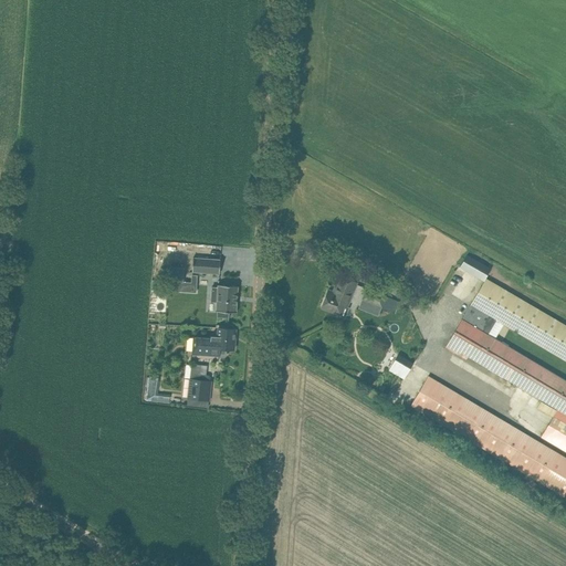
[(467,255),(461,265),(481,276),(486,266),(467,255)]
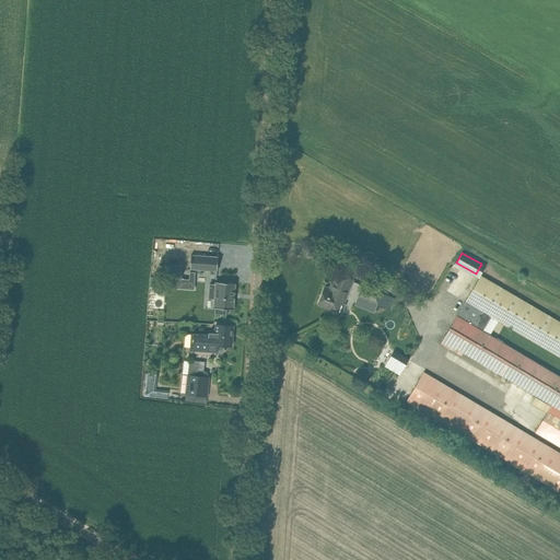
[(217,271),(218,257),(191,255),(190,269),(217,271)]
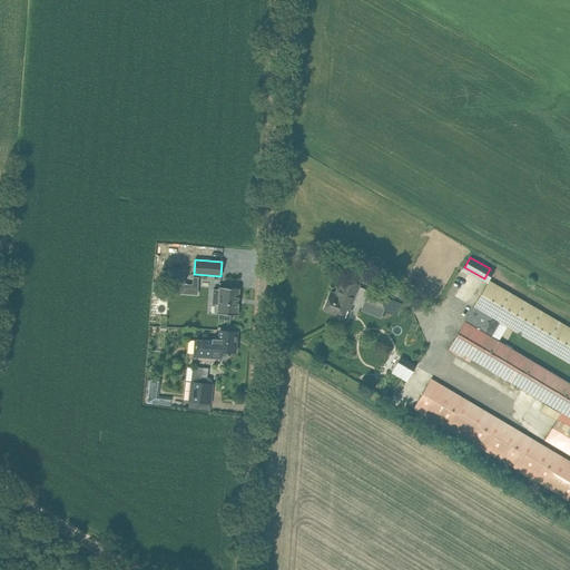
[(332,313),(331,315),(343,320),(352,296),(354,297),(360,284),(342,277),(337,290),(340,291),(337,295),(331,292),(324,310),(332,313)]
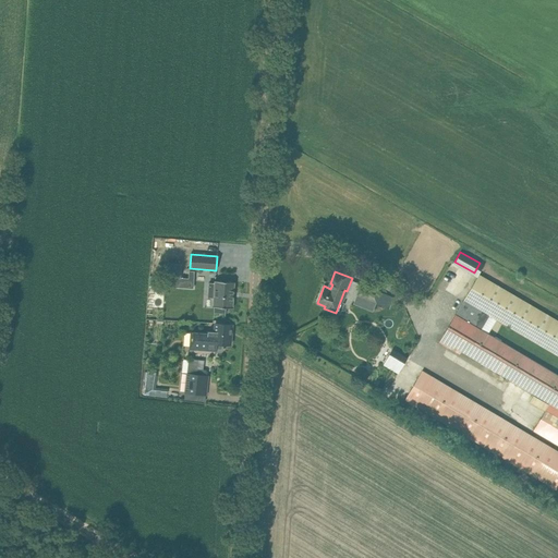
[(557,376),(474,326),(483,311),(557,354),(557,320),(478,275),(464,300),(439,342),(452,350),(455,347),(550,403),(534,431),(557,445),(557,376)]
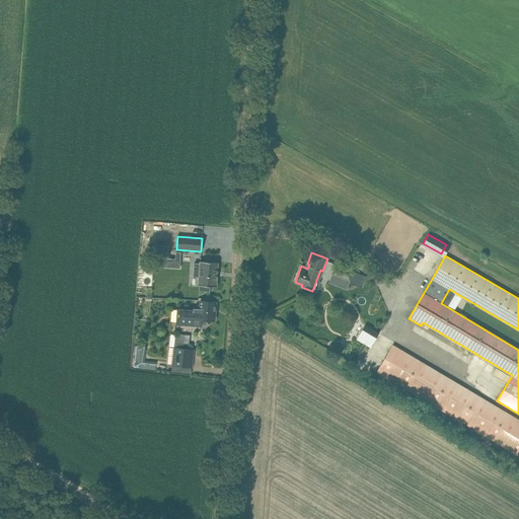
[(162,257),(161,267),(179,268),(180,260),(162,257)]
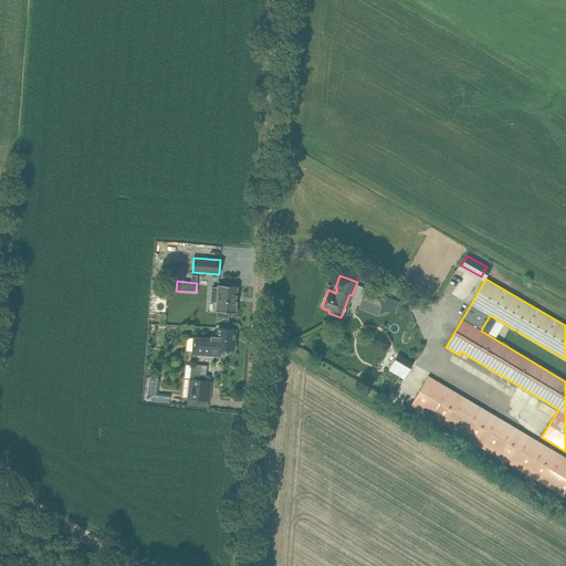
[(218,311),(218,317),(229,317),(229,312),(237,313),(238,286),(218,285),(218,287),(212,286),(211,301),(217,302),(217,311),(218,311)]
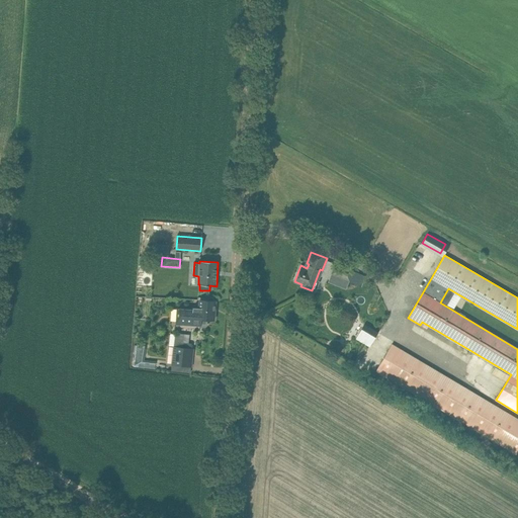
[(335,264),(331,275),(361,287),(366,276),(335,264)]
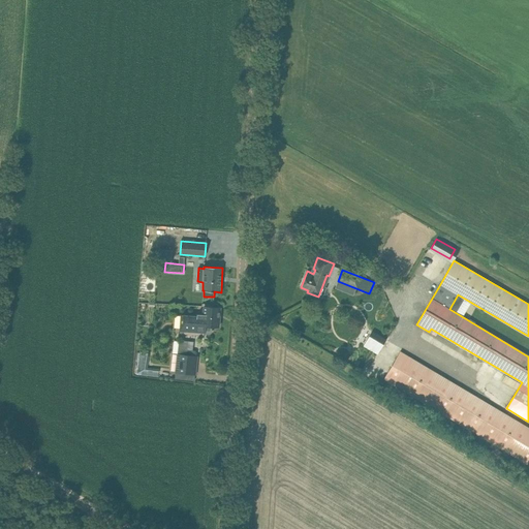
[(197,316),(182,315),(181,329),(205,330),(205,333),(206,334),(210,334),(211,334),(212,327),(218,327),(220,307),(204,306),(203,314),(197,313),(197,316)]
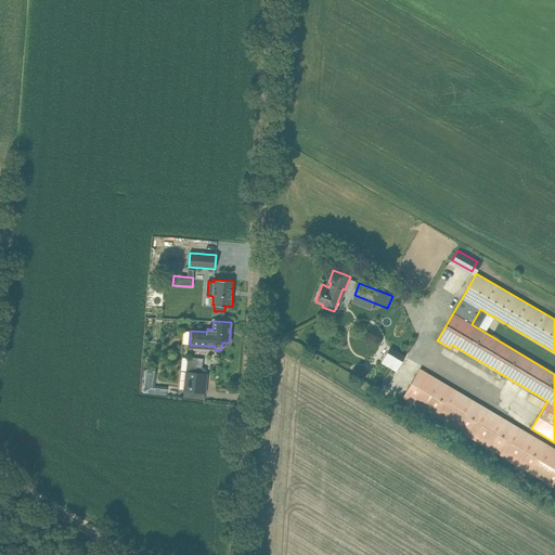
[(404,357),(401,355),(390,348),(385,357),(399,365),(404,357)]
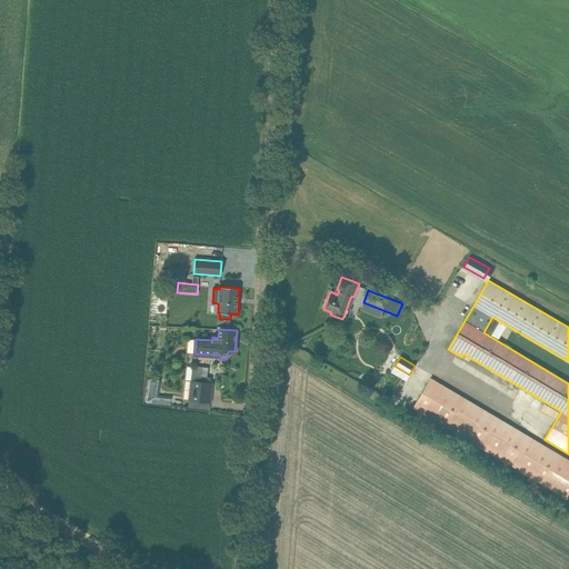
[(568,497),(568,460),(430,378),(413,407),(568,499),(568,497)]
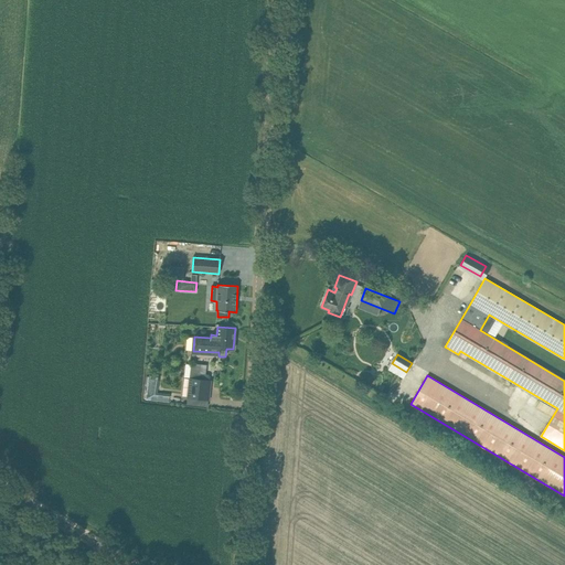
[(157,393),(159,379),(150,377),(147,398),(171,403),(172,395),(157,393)]
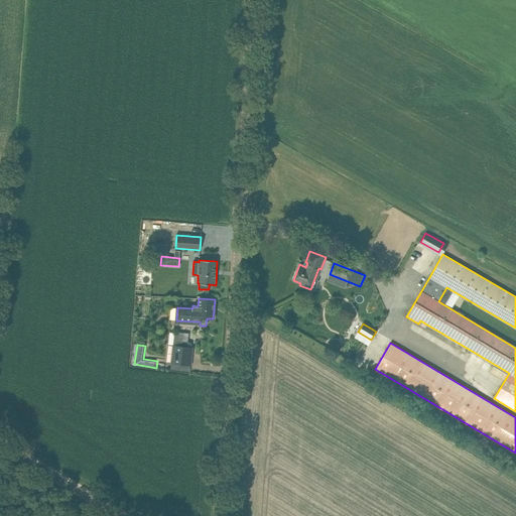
[(173,346),(171,363),(189,365),(191,348),(173,346)]
